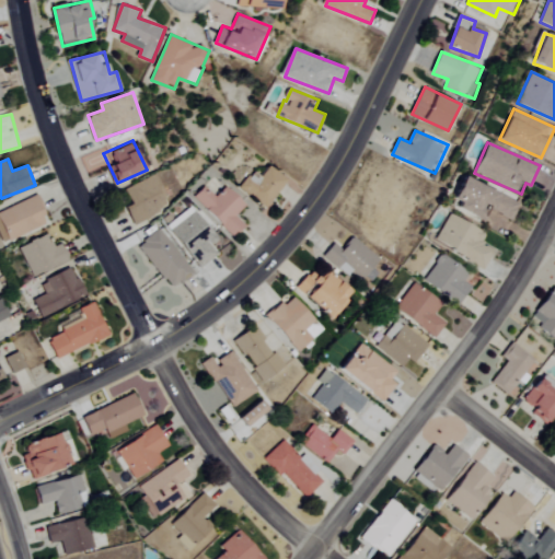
[(262,176),(252,170),(242,188),(270,206),(288,177),(268,165),(262,176)]
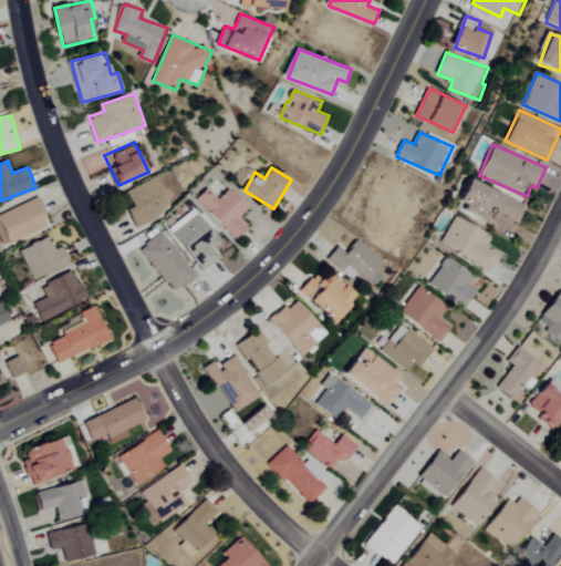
[(127,191),(133,203),(127,205),(137,227),(174,209),(158,176),(127,191)]
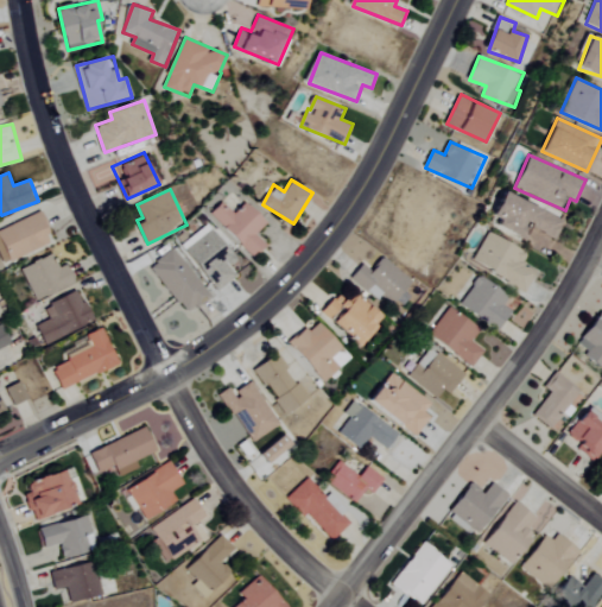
[(493,215),(499,219),(496,226),(518,235),(524,222),(557,236),(565,219),(502,193),(493,215)]
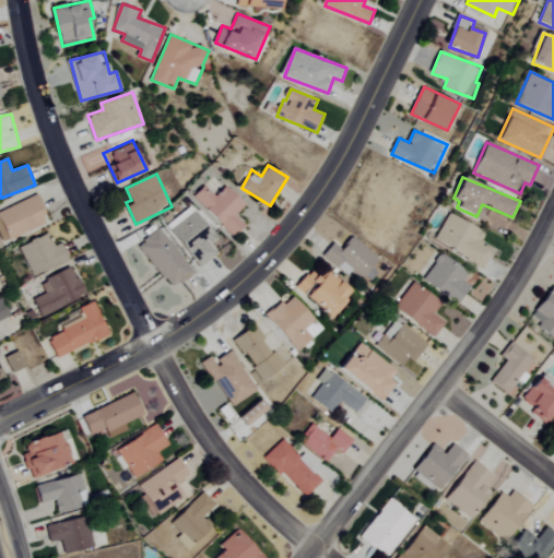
[(237,215),(246,204),(226,186),(216,196),(205,185),(195,197),(236,236),(247,224),(237,215)]
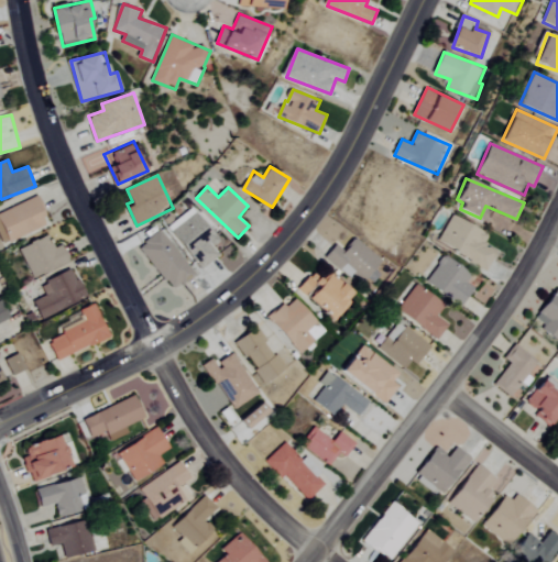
[(0,227),(8,243),(51,224),(39,196),(0,212),(0,227)]
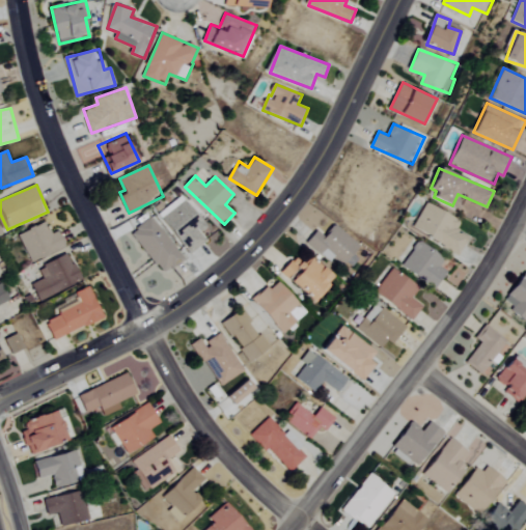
[(209,241),(200,230),(206,226),(188,198),(173,208),(171,205),(161,213),(190,254),(209,241)]
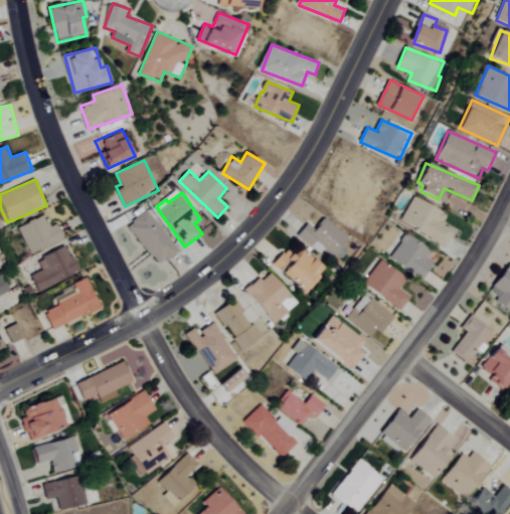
[(447,245),(455,229),(443,223),(448,213),(412,196),(399,222),(447,245)]
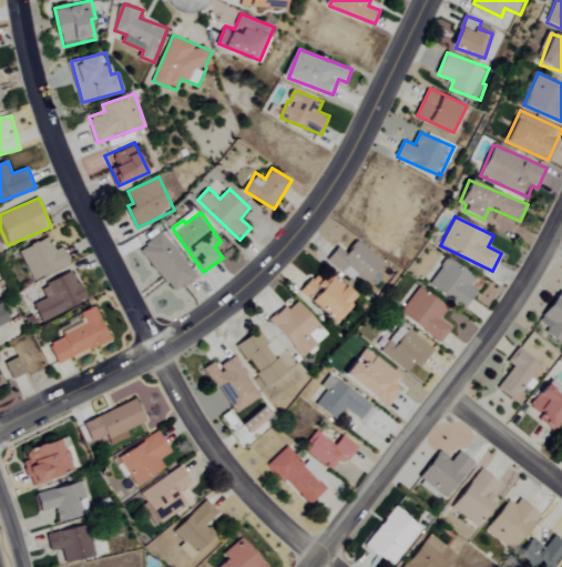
[(200,275),(164,232),(142,250),(177,293),(200,275)]
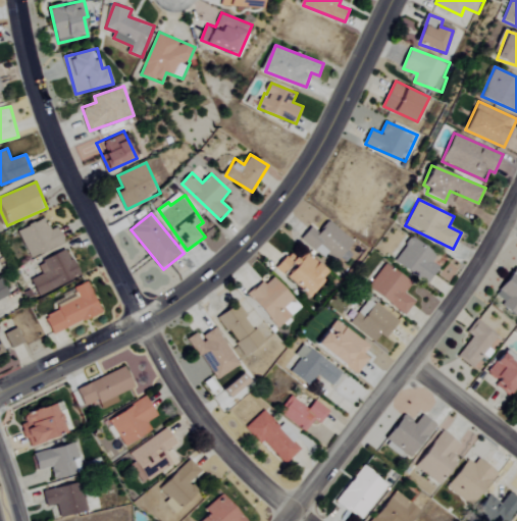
[(32,257),(67,243),(61,226),(53,230),(47,217),(20,228),(32,257)]
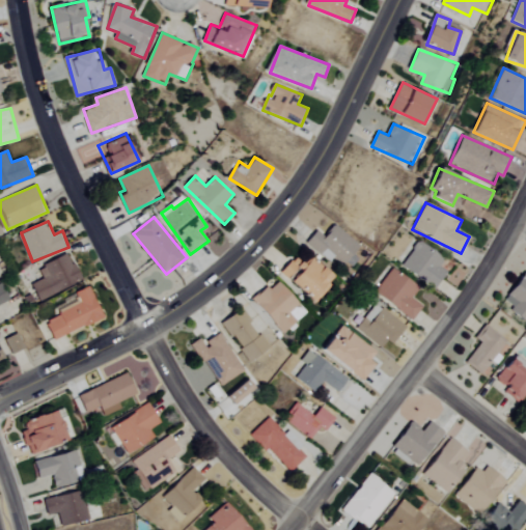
[(320,230),(309,243),(332,260),(336,256),(345,265),(362,245),(336,224),(327,235),(320,230)]
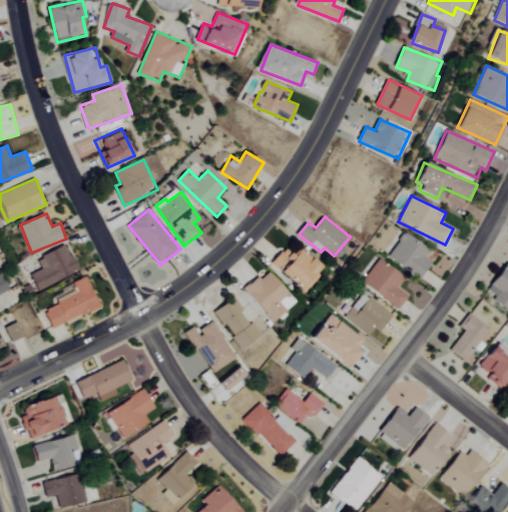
[(425,257),(430,249),(404,232),(389,257),(421,278),(432,262),(425,257)]
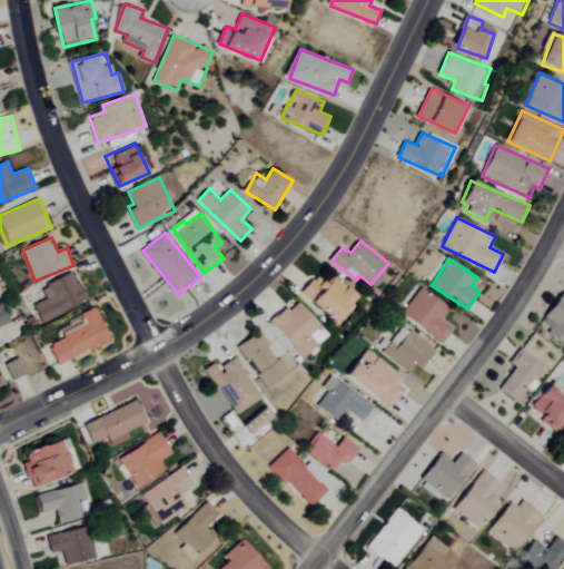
[(49,300),(37,304),(43,321),(89,303),(77,272),(43,285),(49,300)]
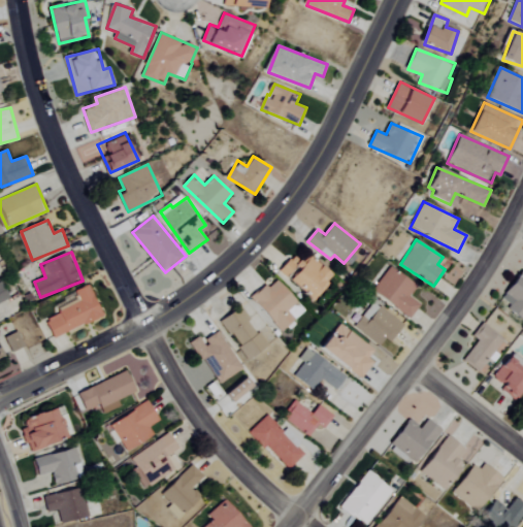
[(311,298),(333,274),(312,255),(304,263),(295,255),(281,270),(311,298)]
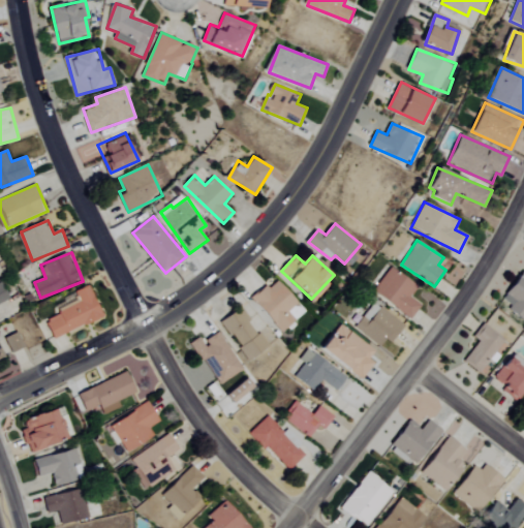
[(411,296),(419,286),(392,267),(374,290),(412,319),(423,305),(411,296)]
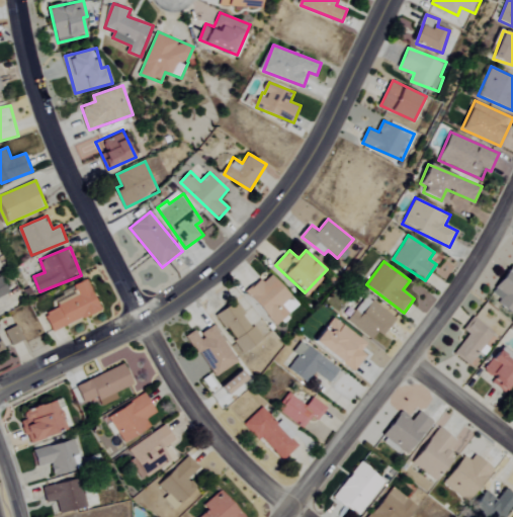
[(497,288),(505,293),(499,303),(512,311),(512,265),(497,288)]
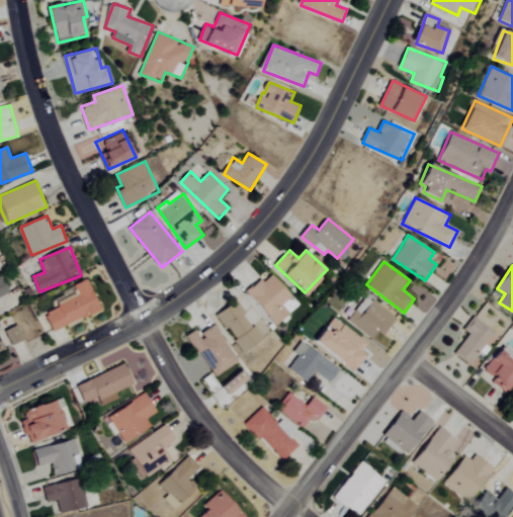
[(301,304),(271,272),(249,293),(279,325),(301,304)]
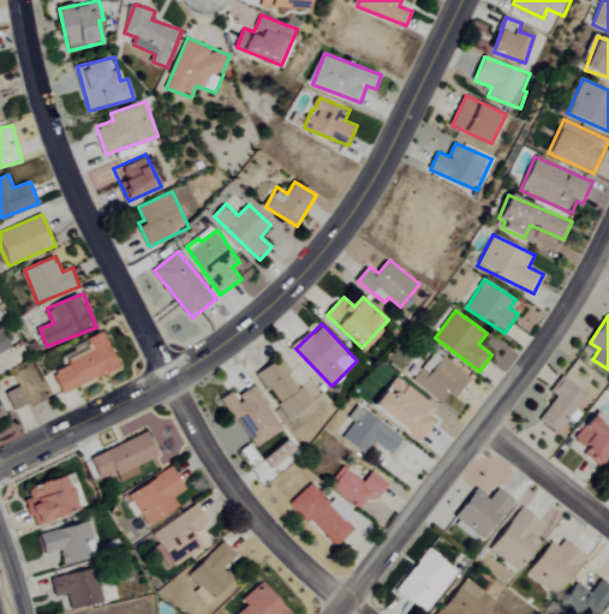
[(0,331),(0,353),(13,349),(5,328),(0,331)]
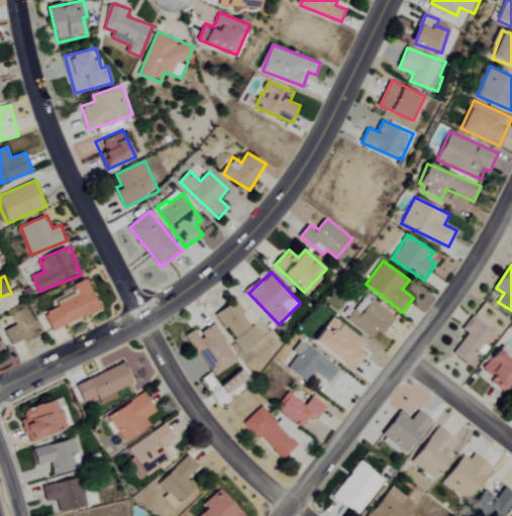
[(59,302),(61,307),(46,313),(55,330),(102,310),(89,278),(75,284),(79,294),(59,302)]
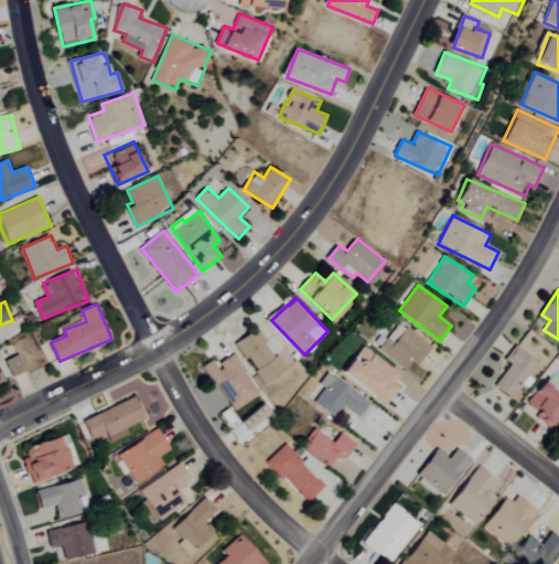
[(408,369),(412,362),(420,366),(433,344),(397,323),(380,352),(408,369)]
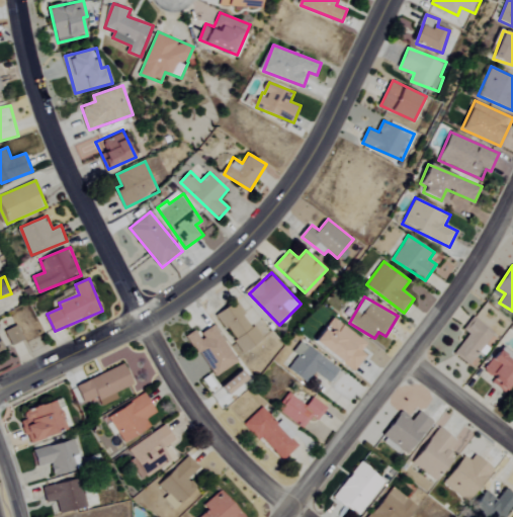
[(244,352),(263,341),(241,300),(219,314),(228,332),(232,330),(244,352)]
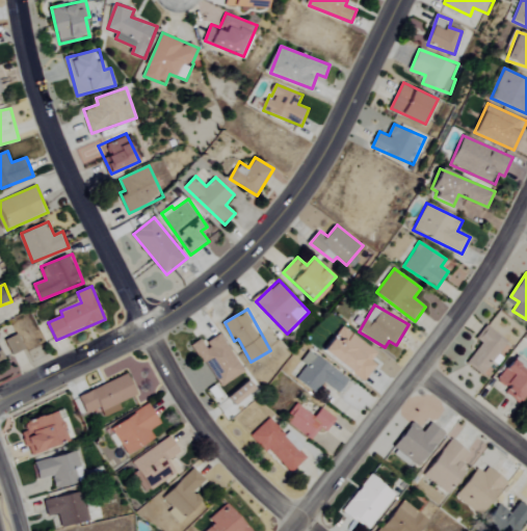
[(378,352),(344,325),(324,349),(365,381),(378,365),(372,360),(378,352)]
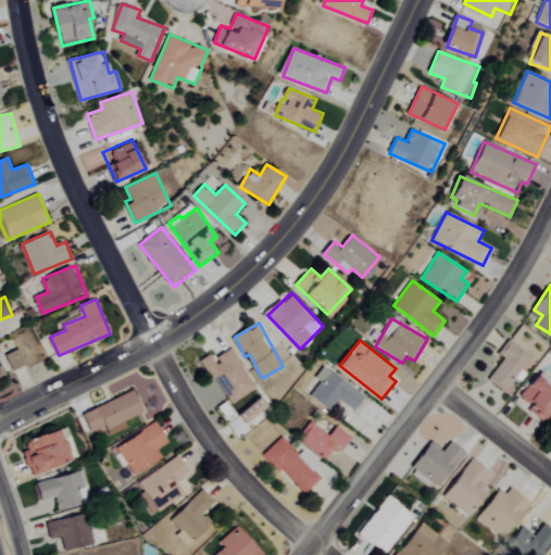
[(501,354),(506,357),(491,379),(509,391),(534,356),(511,340),(501,354)]
